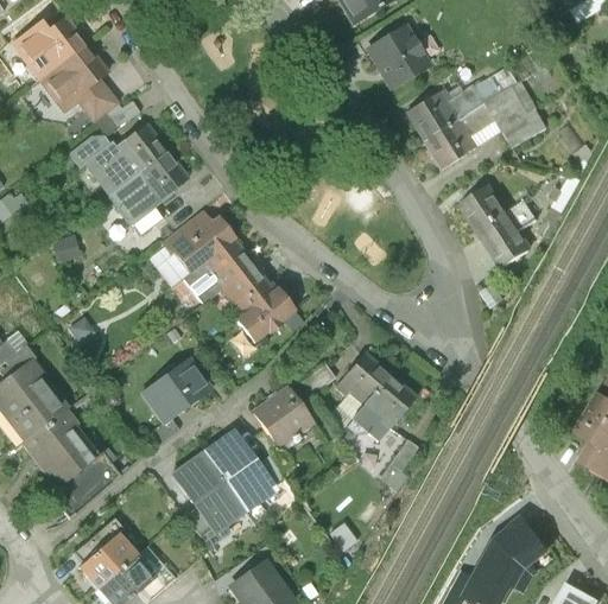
[(336,0),(350,24),(390,0),(336,0)]
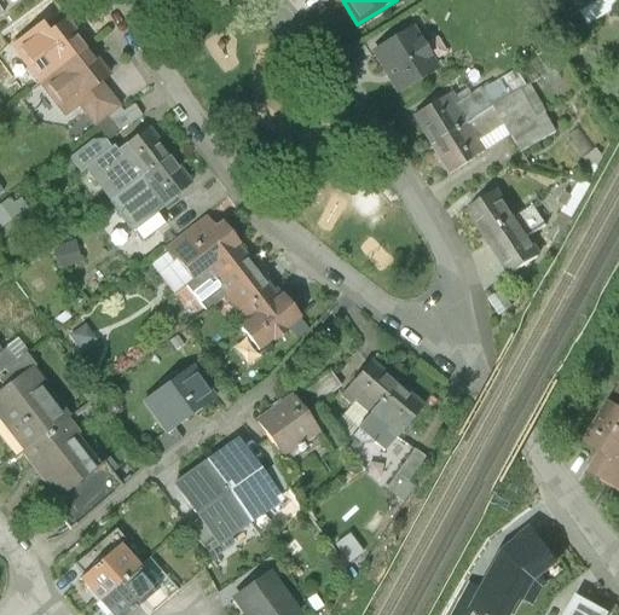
[(571,0),(578,11),(597,0),(571,0)]
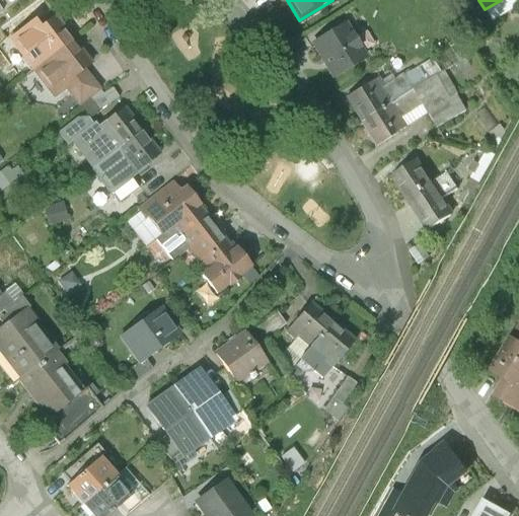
[(518,3),(518,0),(501,0),(485,9),(491,20),(518,3)]
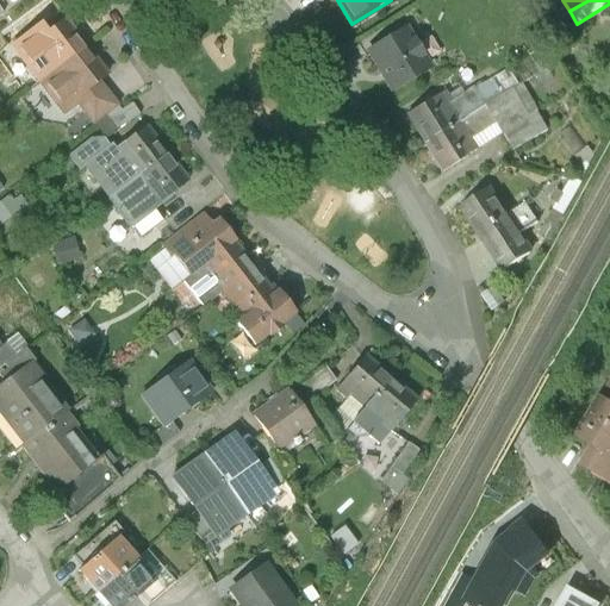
[(48,33),(38,22),(12,41),(41,79),(55,68),(87,44),(67,19),(48,33)]
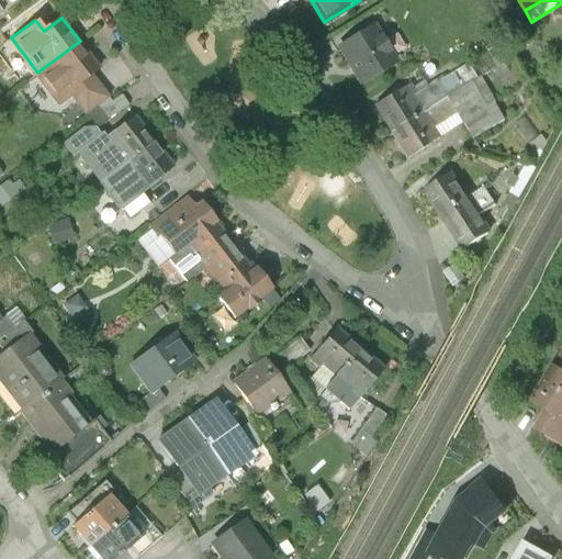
[(373,25),(339,45),(361,80),(394,60),(373,25)]
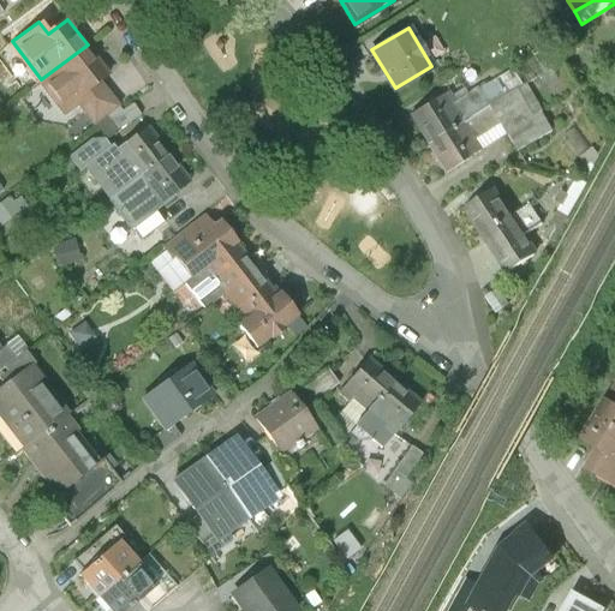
[(55,69),(41,79),(64,111),(76,101),(94,124),(119,105),(100,79),(108,72),(88,45),(55,69)]
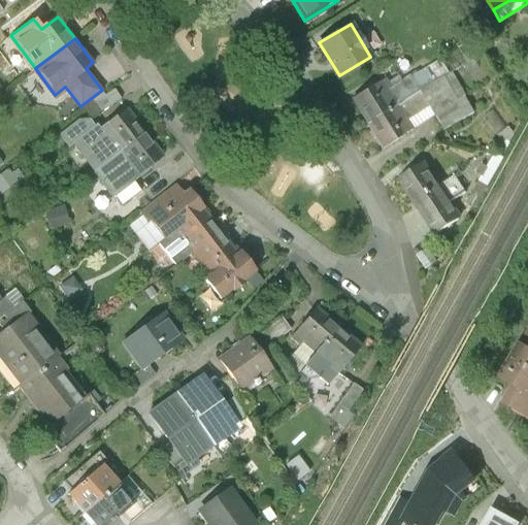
[(387,80),(399,102),(438,78),(430,65),(413,75),(411,73),(401,79),(398,74),(387,80)]
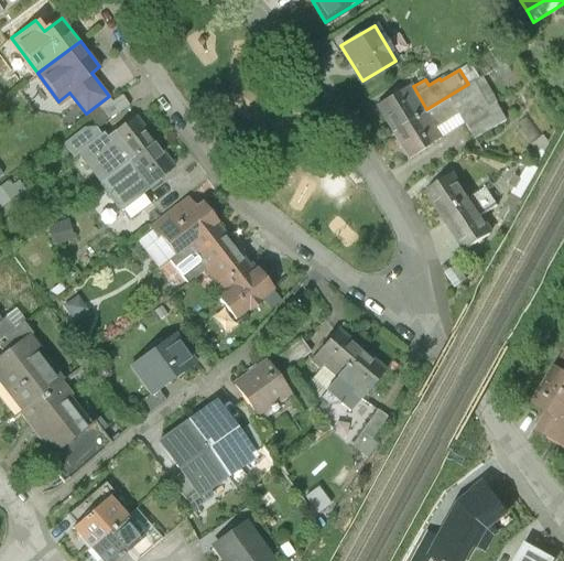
[(468,84),(426,109),(444,136),(466,122),(475,138),(506,120),(479,77),(468,84)]
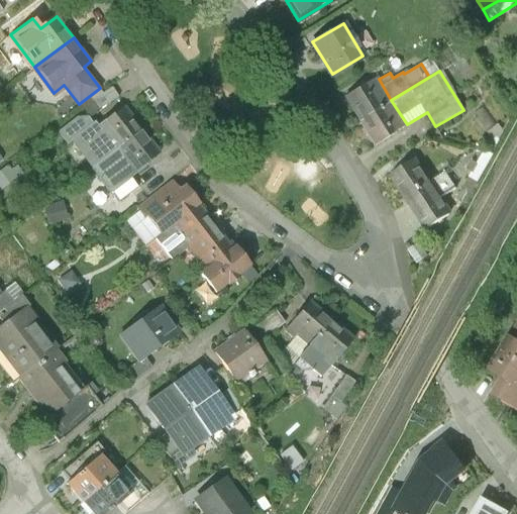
[(377,75),(344,95),(359,119),(391,100),(379,79),(377,75)]
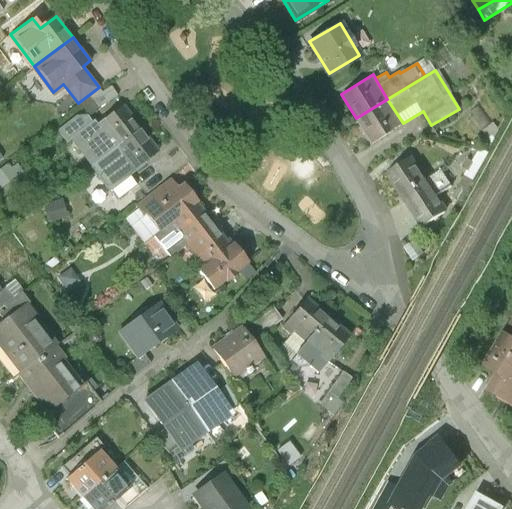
[(111,84),(91,97),(97,107),(117,94),(111,84)]
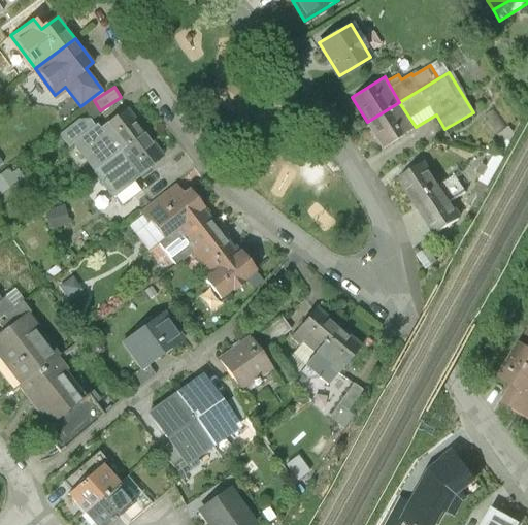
[(383,146),(416,127),(399,102),(367,122),(383,146)]
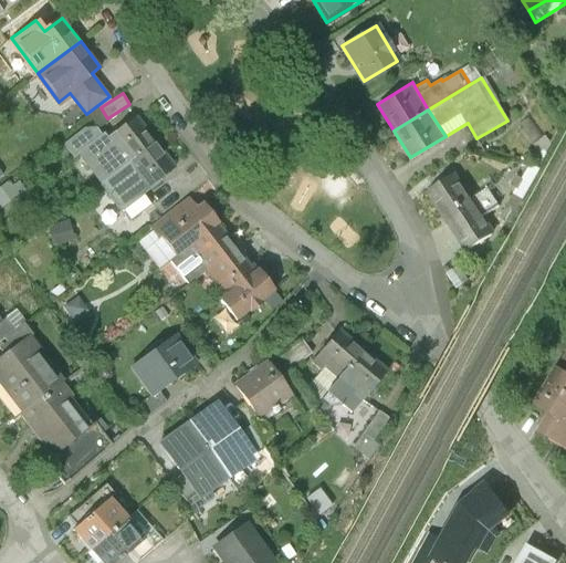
[(80,152),(102,180),(156,139),(137,114),(105,138),(102,134),(80,152)]
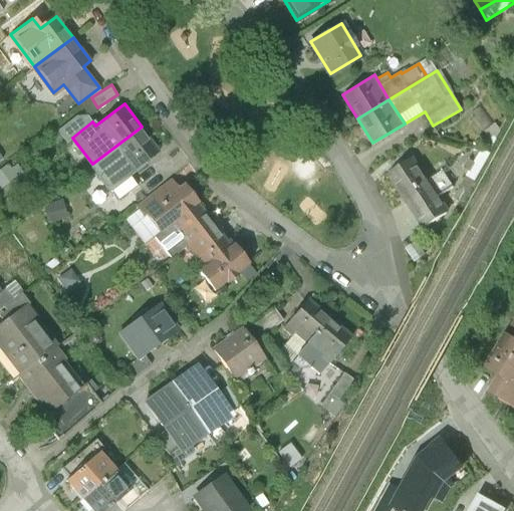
[(67,141),(72,138),(92,121),(87,114),(76,115),(58,129),(67,141)]
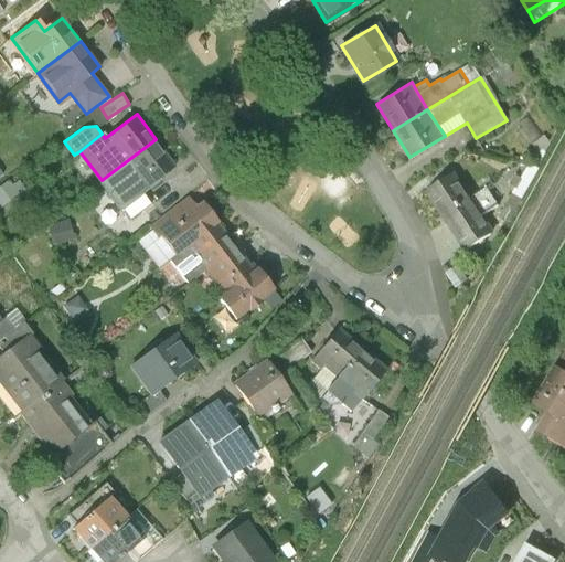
[(533,144),(543,157),(551,142),(545,135),(533,144)]
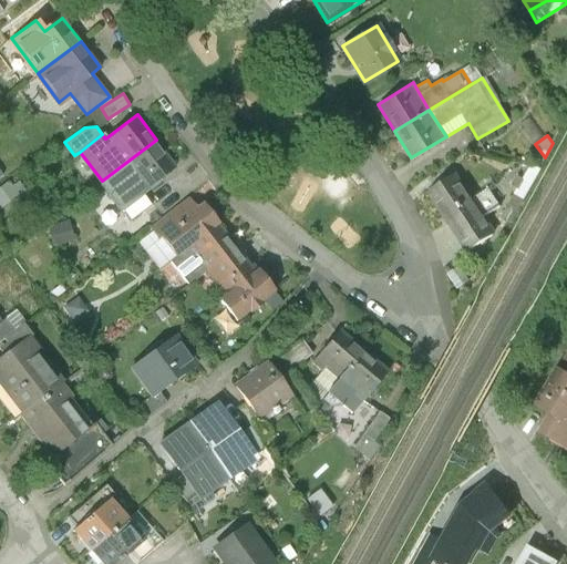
[(156,140),(102,181),(102,182),(130,218),(151,203),(142,191),(175,165),(156,140)]
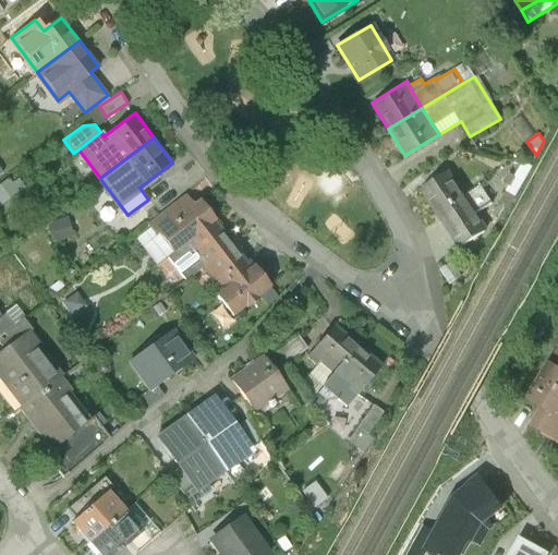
[(39,155),(32,161),(37,169),(45,163),(39,155)]
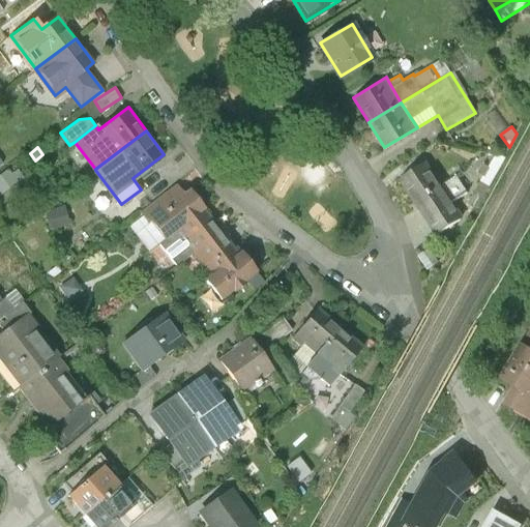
[(493,158),(468,202),(477,207),(502,164),(493,158)]
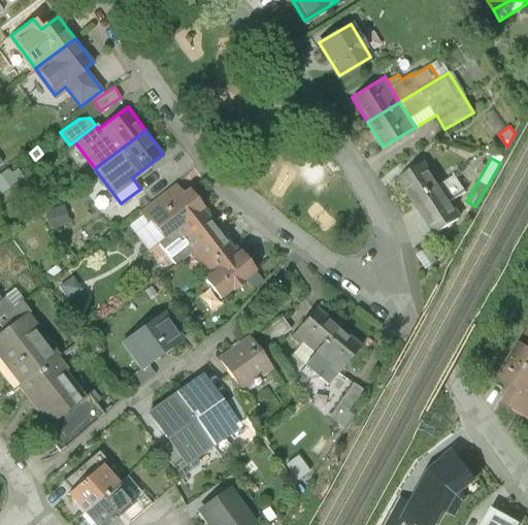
[(423,161),(398,177),(435,233),(458,218),(458,216),(450,201),(438,185),(423,161)]
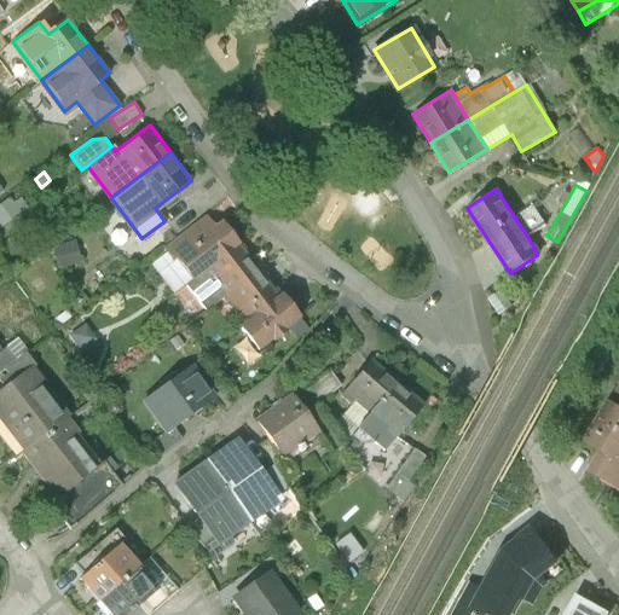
[(9,197),(0,203),(0,225),(19,210),(9,197)]
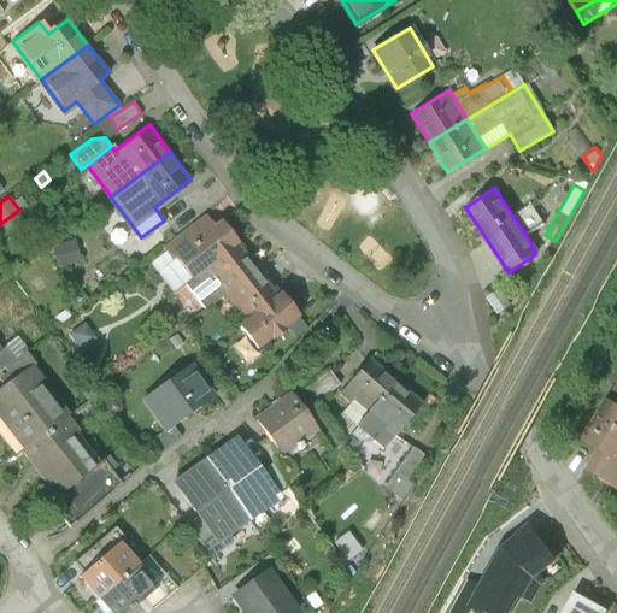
[(530,204),(512,216),(526,235),(544,223),(530,204)]
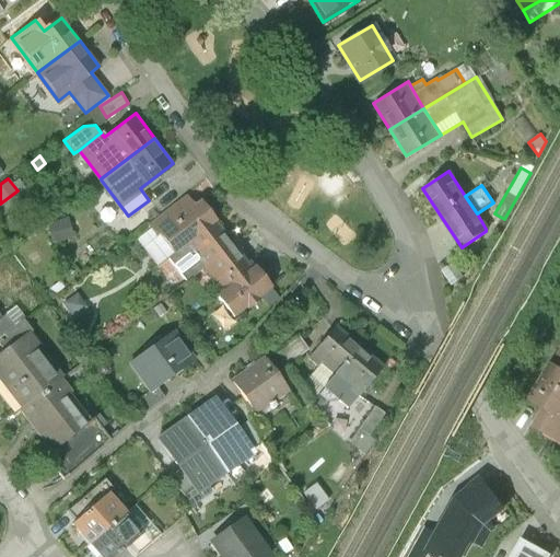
[(160,232),(174,251),(214,219),(216,219),(200,199),(194,205),(186,194),(148,223),(158,234),(160,232)]
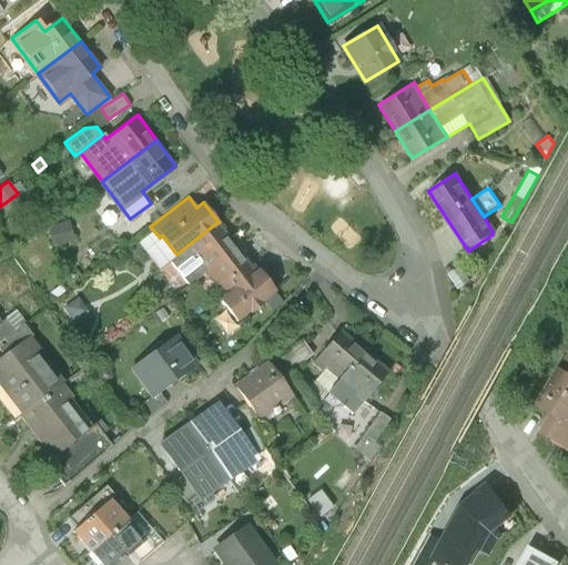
[(68,221),(49,224),(52,242),(72,238),(68,221)]
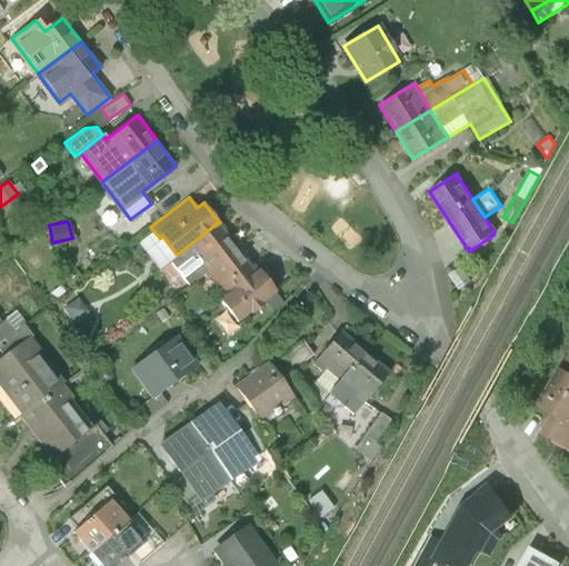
[(189,285),(208,270),(237,248),(218,222),(177,255),(170,259),(189,285)]
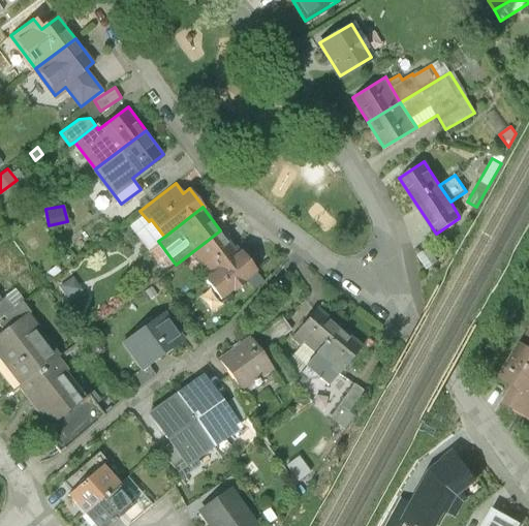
[(238,252),(220,230),(193,251),(211,274),(205,278),(220,298),(246,278),(256,270),(241,250),(238,252)]
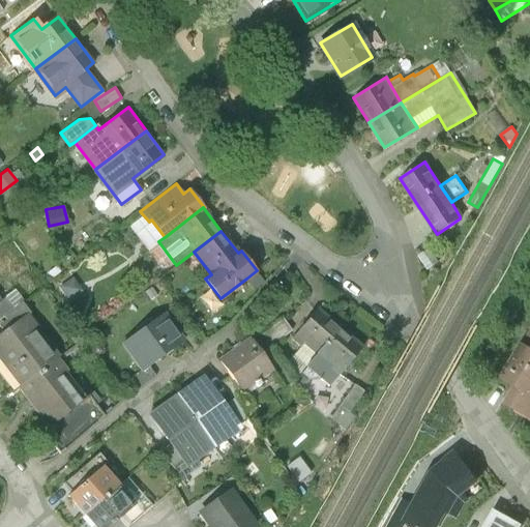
[(264,281),(257,270),(246,279),(254,289),(264,281)]
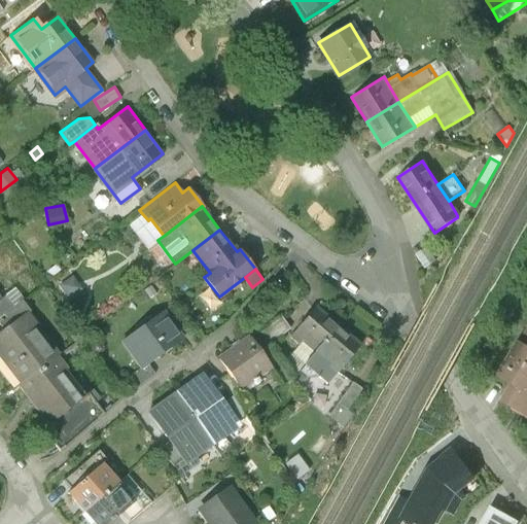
[(81,288),(72,275),(59,284),(69,298),(81,288)]
